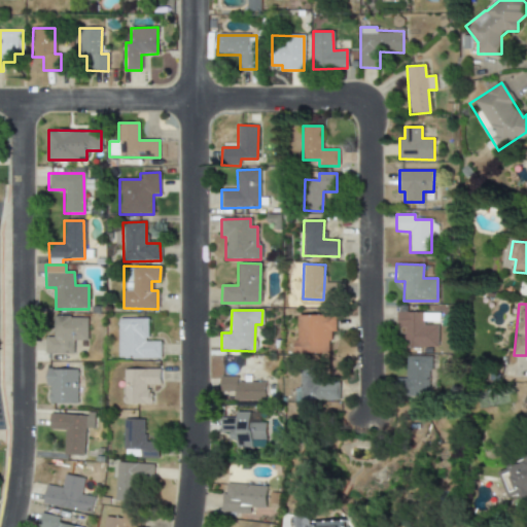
[(405,347),(437,348),(437,326),(421,325),(422,312),(396,312),(395,328),(405,328),(405,347)]
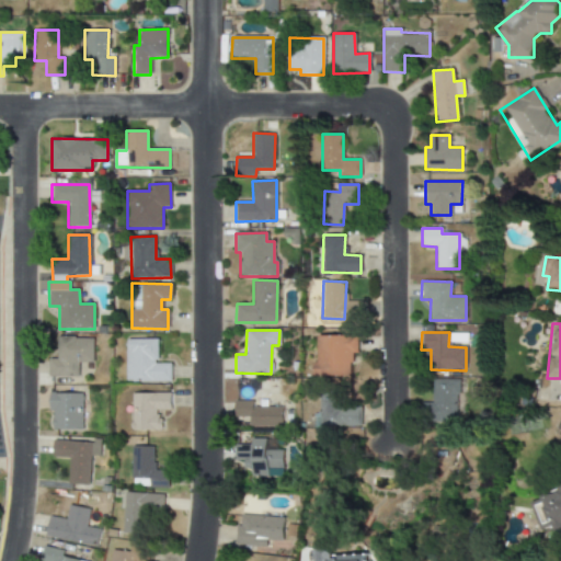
[(357,336),(317,335),(316,375),(351,376),(351,354),(357,354),(357,336)]
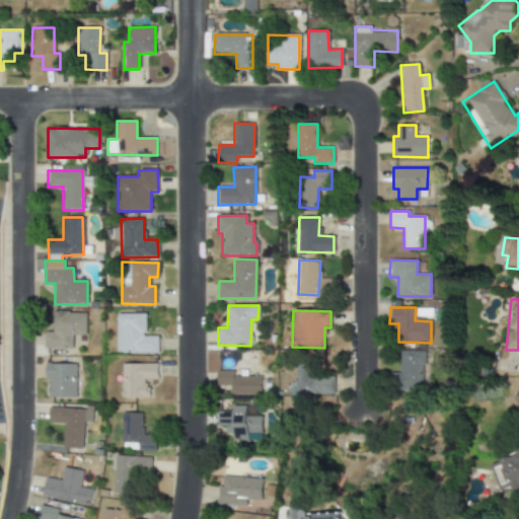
[(85,311),(53,312),(53,331),(45,331),(45,350),(72,349),(72,336),(86,336),(85,311)]
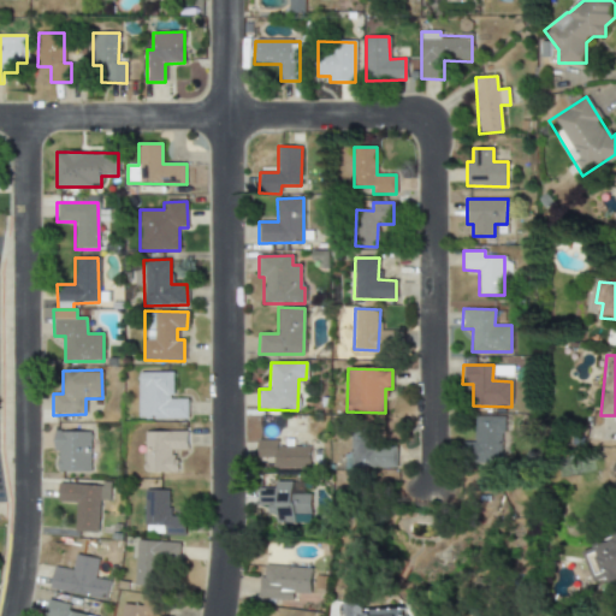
[(172,372),(137,373),(138,419),(188,419),(188,398),(173,398),(172,372)]
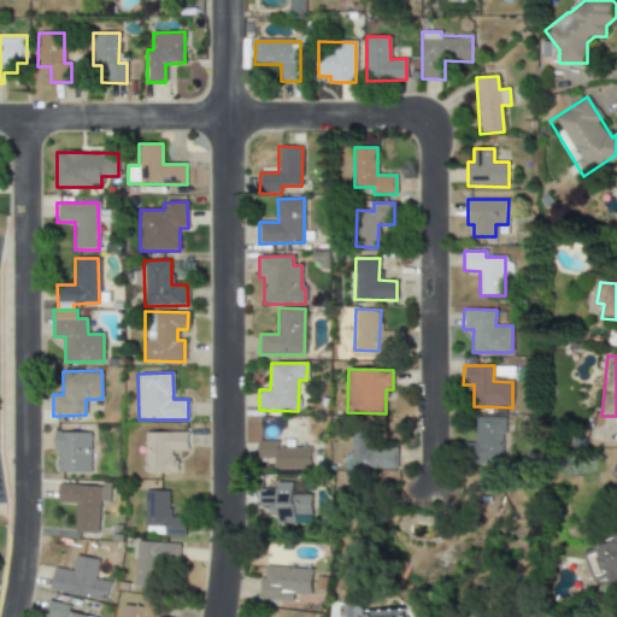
[(465,442),(465,466),(503,465),(501,417),(475,417),(475,442),(465,442)]
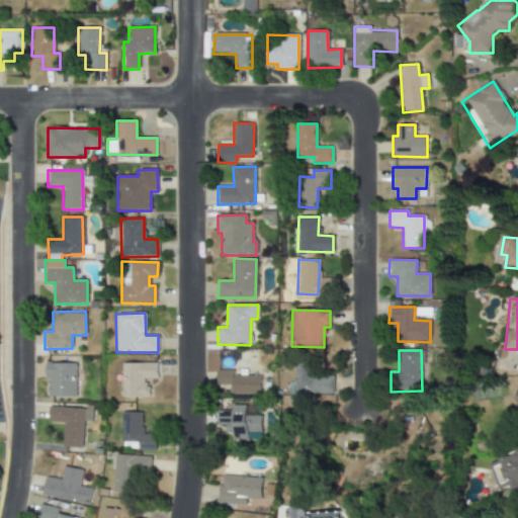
[(76,363),(47,362),(47,397),(75,397),(76,363)]
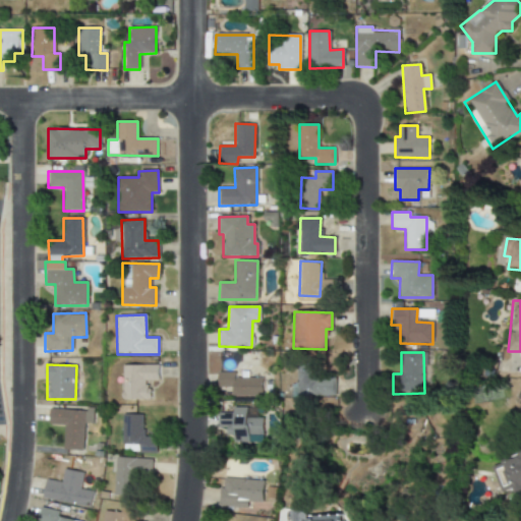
[(158,365),(122,364),(121,399),(150,400),(151,382),(158,383),(158,365)]
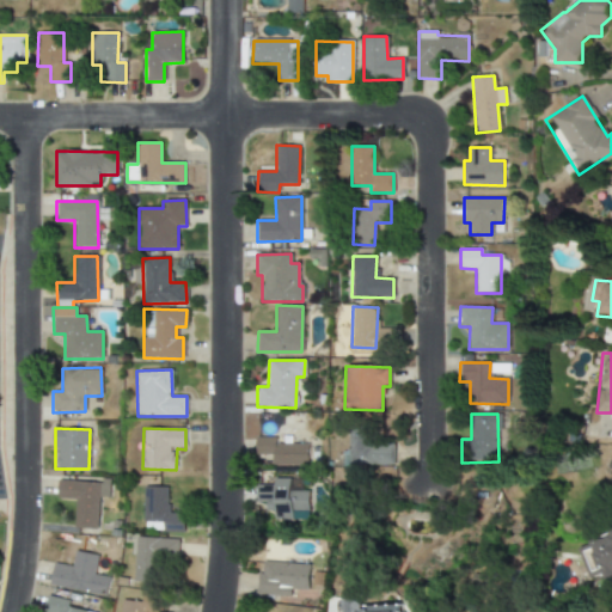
[(393,466),(395,436),(349,434),(348,465),(393,466)]
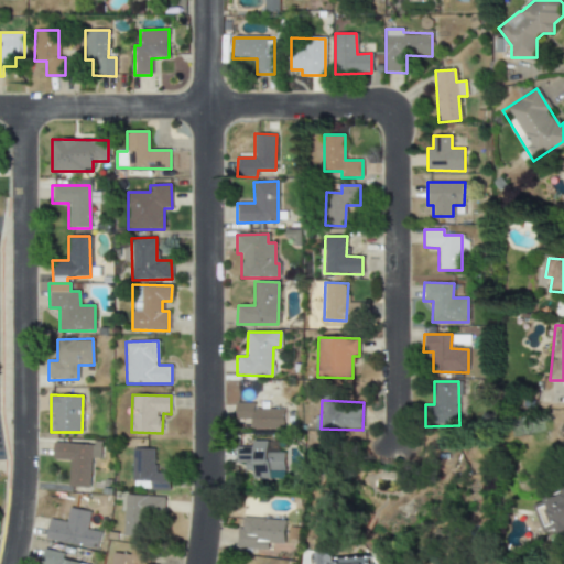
[(249,430),(281,429),(281,408),(252,409),(252,402),(235,403),(235,419),(249,419),(249,430)]
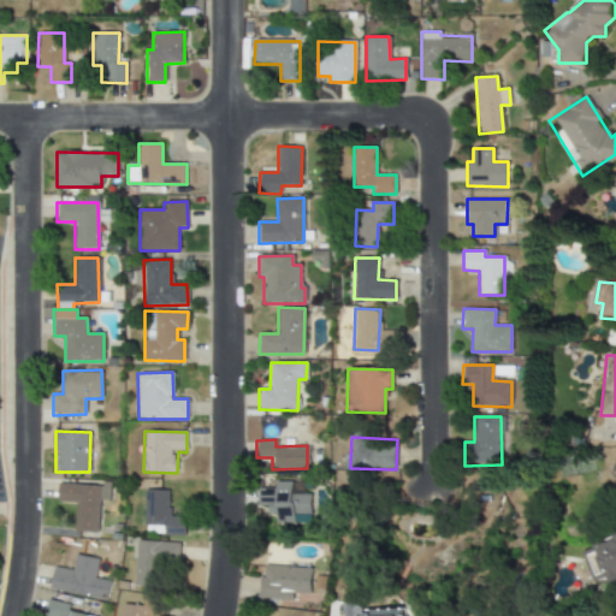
[(306,521),(306,492),(300,492),(300,481),(273,481),(273,489),(256,487),(256,505),(266,505),(266,520),(306,521)]
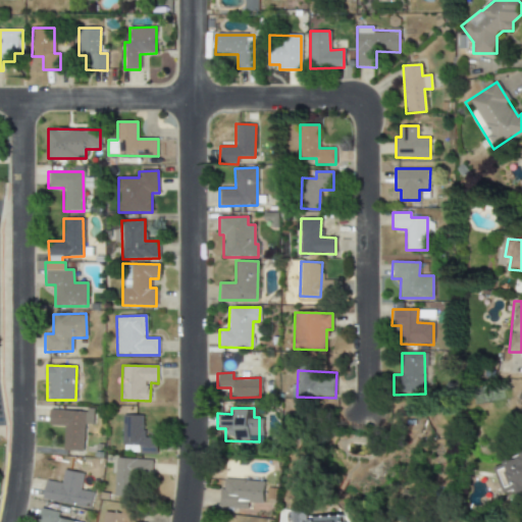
[(49,409),(48,425),(63,426),(62,451),(86,452),(88,411),(49,409)]
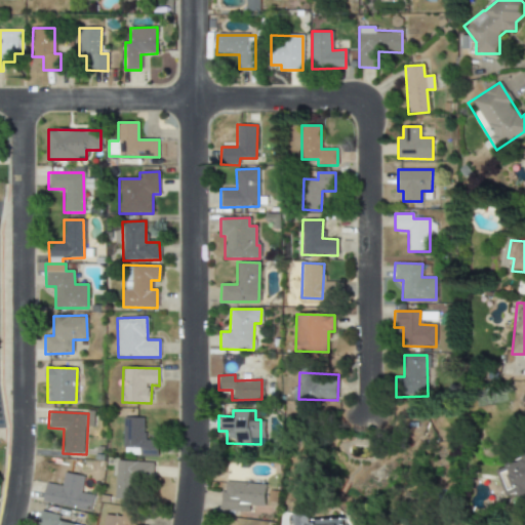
[(524,414),(524,418),(524,420),(524,458),(524,459),(496,470),(506,497),(515,494),(524,495),(524,414)]
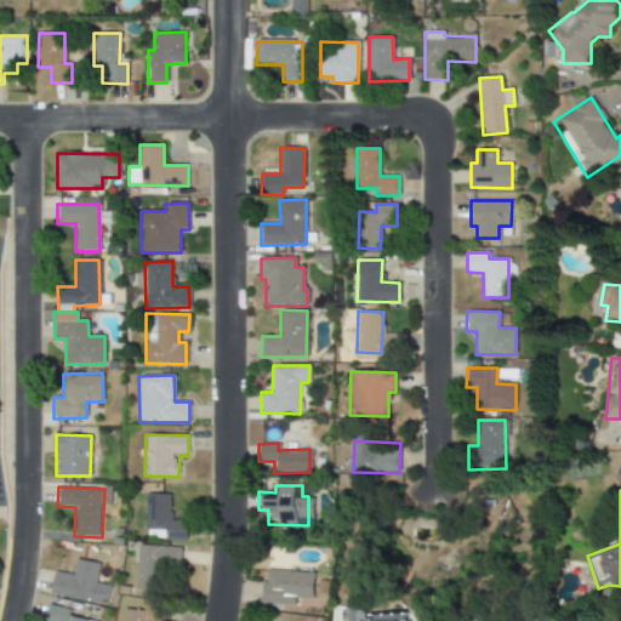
[(169,494),(146,494),(144,539),(184,539),(184,520),(169,520),(169,494)]
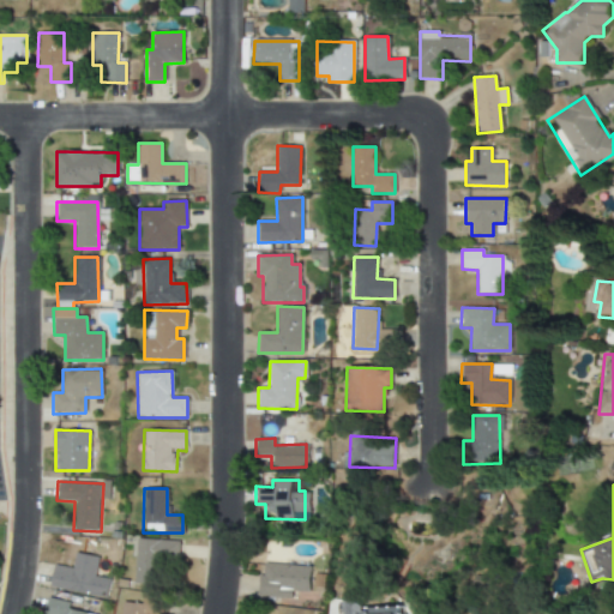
[(176,540),(134,539),(133,583),(156,584),(157,560),(176,560),(176,540)]
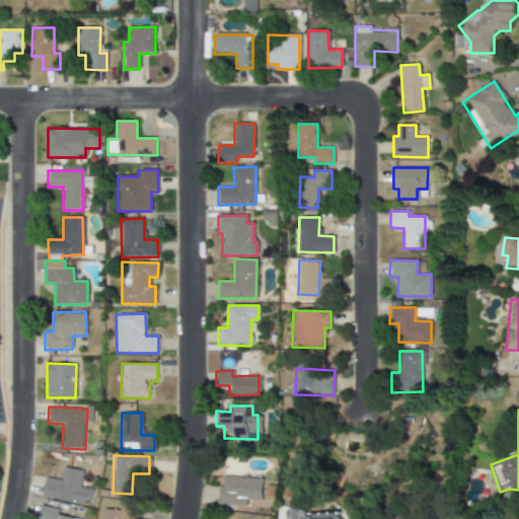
[(45,477),(42,498),(88,505),(90,489),(79,488),(82,470),(63,467),(61,479),(45,477)]
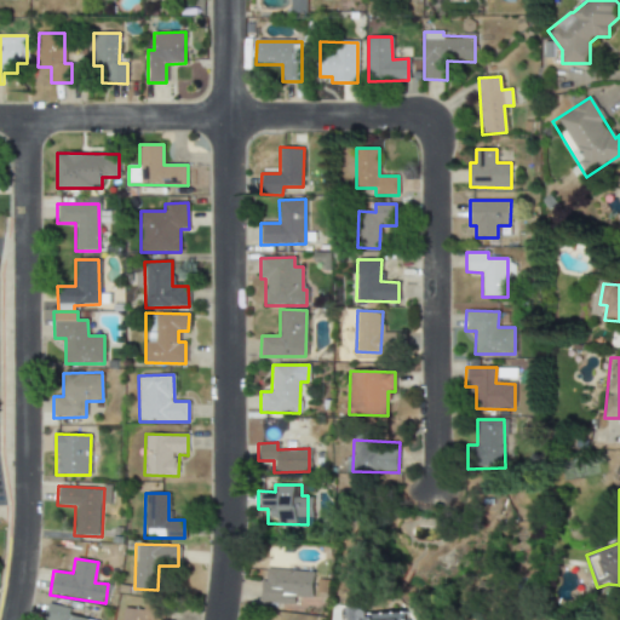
[(294,597),(311,597),(313,570),(263,569),(262,603),(294,604),(294,597)]
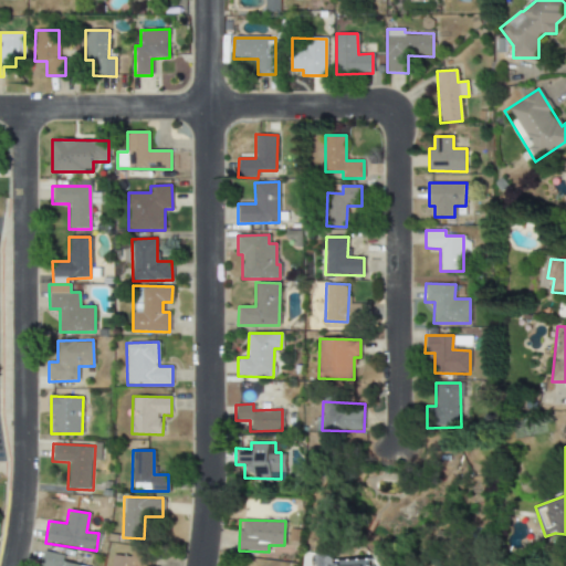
[(111,555),(108,565),(146,565),(148,551),(130,548),(129,556),(111,555)]
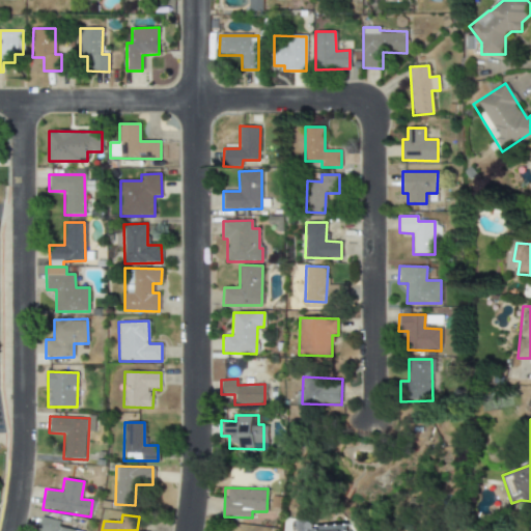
[(37,530),(78,530),(59,527),(60,521),(42,516),(37,530)]
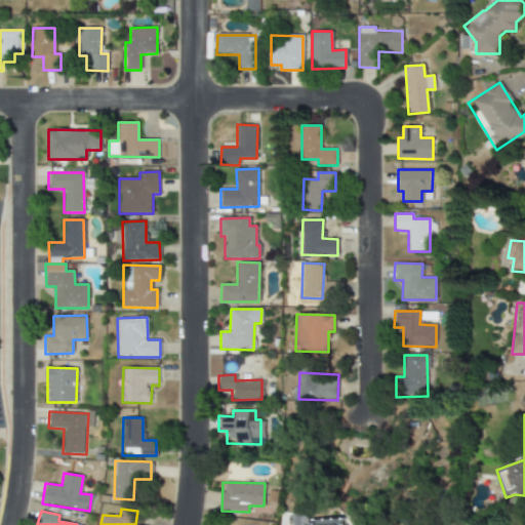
[(292,512),(292,524),(337,524),(337,517),(312,518),(312,511),(292,512)]
